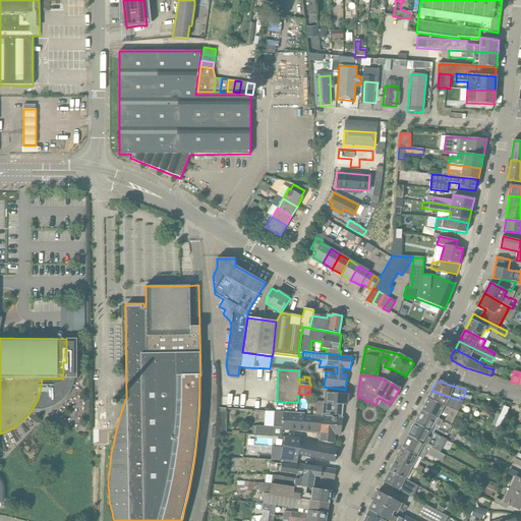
[(325,402),(343,404),(347,405),(348,395),(337,393),(337,391),(325,390),(325,402)]
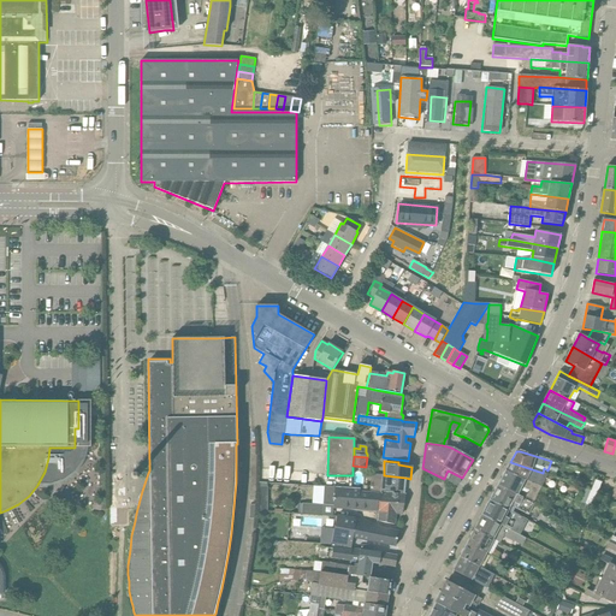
[(505,471),(542,486),(548,474),(543,473),(510,462),(505,471)]
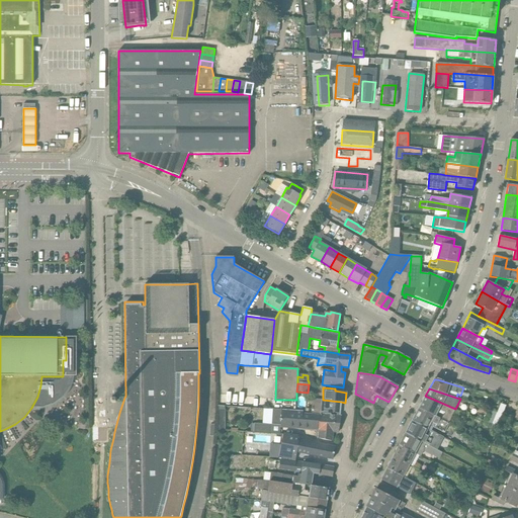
[(455,410),(455,409),(425,396),(422,402),(419,409),(448,423),(452,417),(453,415),(455,410)]
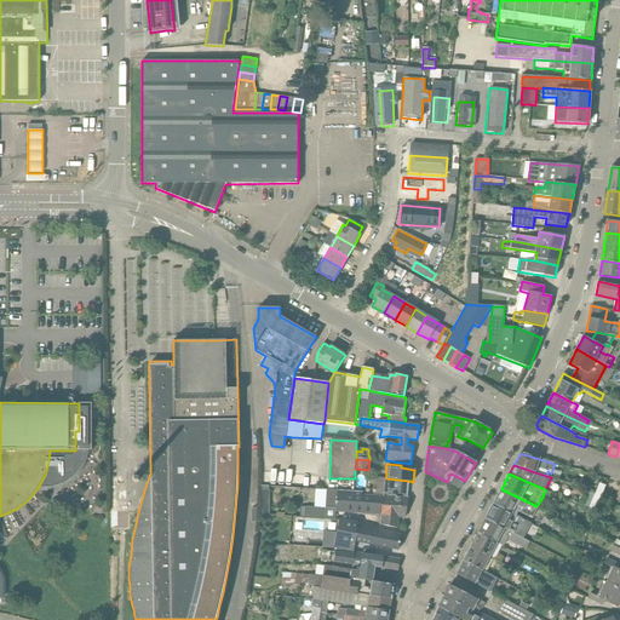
[(408,481),(386,478),(384,497),(407,498),(408,481)]
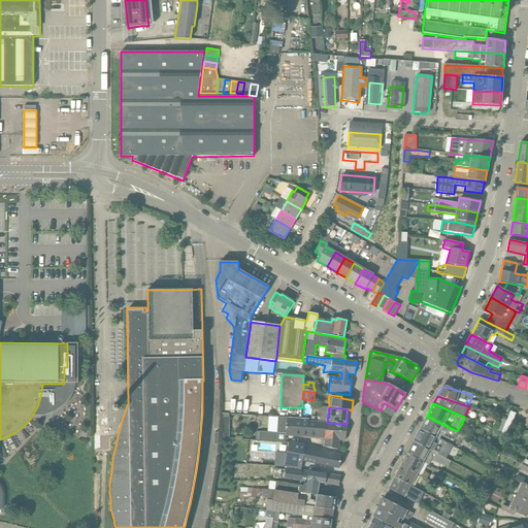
[(286,434),(325,438),(326,423),(317,422),(308,422),(308,419),(277,417),(276,433),(286,433),(286,434)]
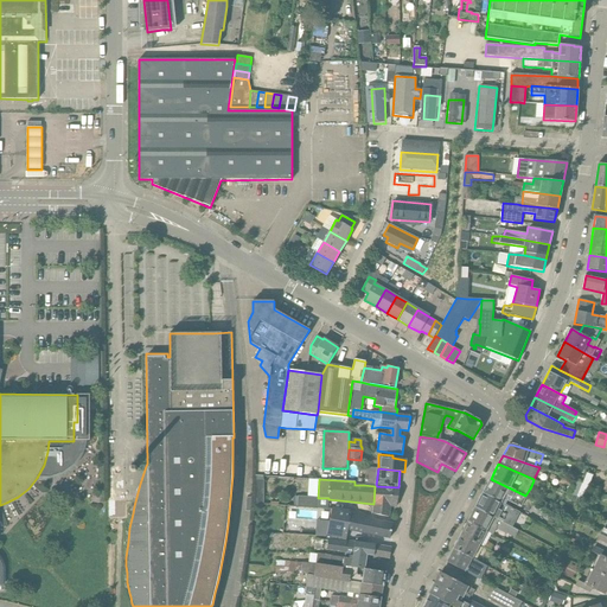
[(484,493),(502,503),(506,494),(510,497),(508,502),(521,508),(526,496),(525,496),(491,479),(484,493)]
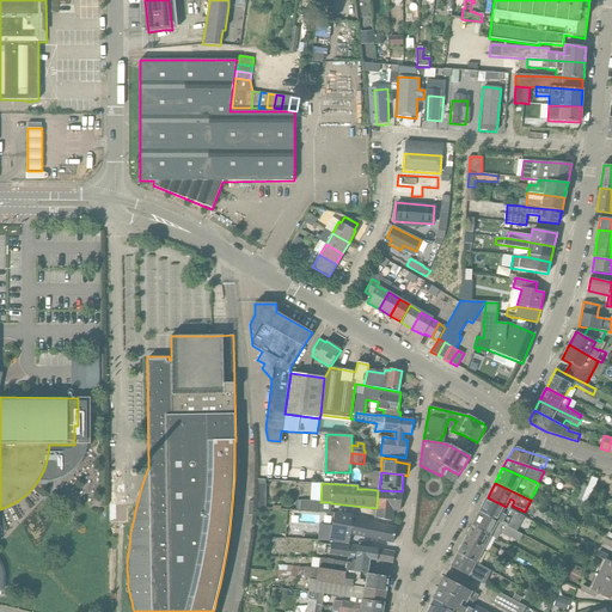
[(582,502),(587,505),(592,491),(585,489),(580,501),(582,502)]
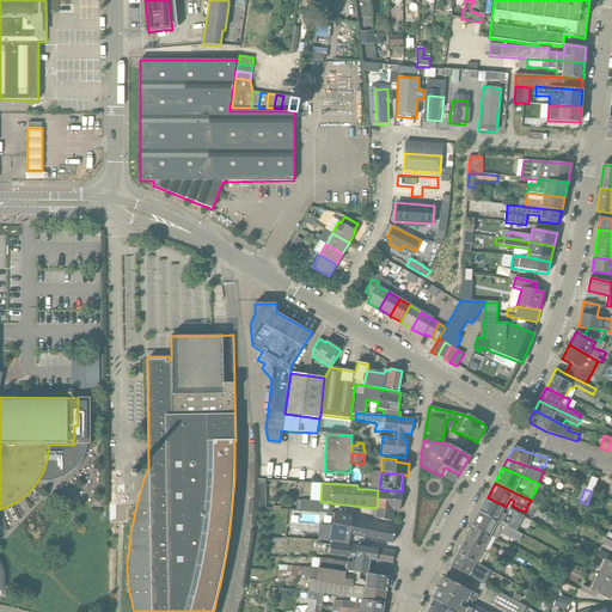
[(378,508),(377,519),(391,521),(393,509),(399,510),(403,491),(402,491),(379,490),(378,490),(377,508),(378,508)]
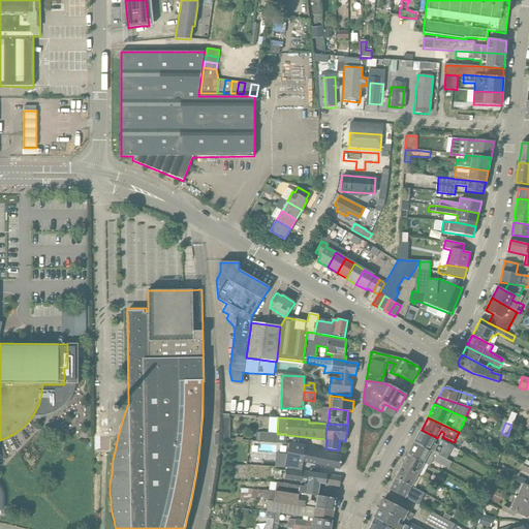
[(422,430),(418,436),(414,443),(436,455),(446,460),(453,446),(437,438),(422,430)]
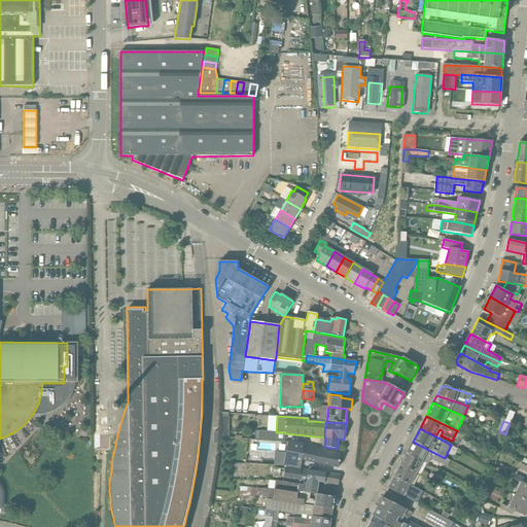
[(339,467),(341,456),(305,449),(305,445),(288,442),(283,465),(301,468),(303,460),(339,467)]
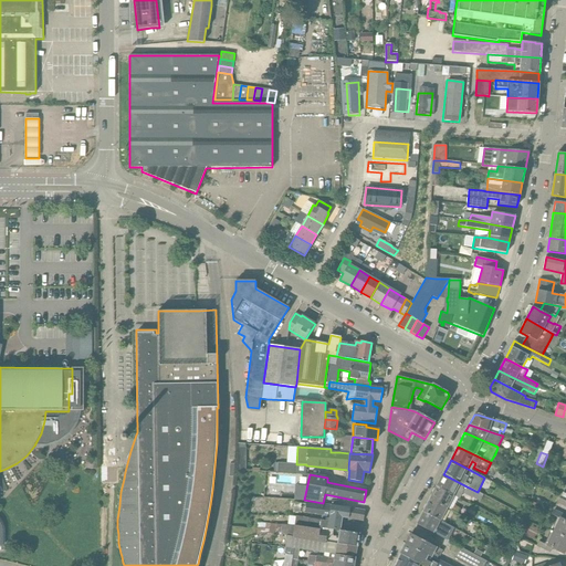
[(437,486),(453,495),(454,496),(458,498),(460,499),(463,492),(467,486),(461,483),(443,474),(437,486)]
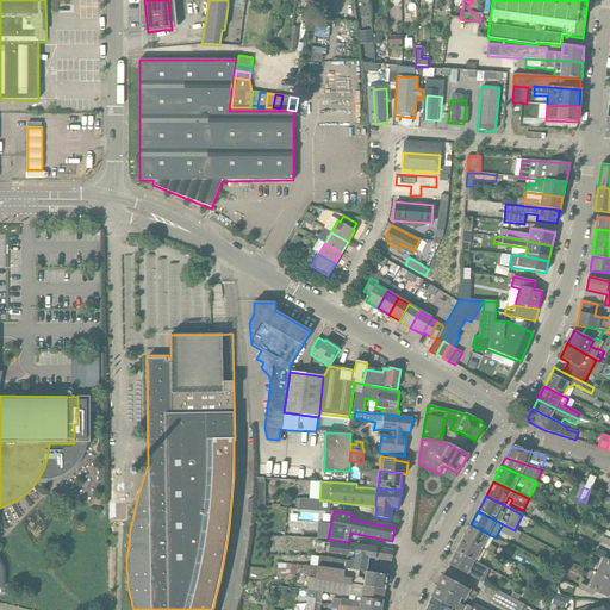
[(464,537),(483,548),(486,549),(489,545),(493,536),(490,535),(489,534),(471,524),(464,537)]
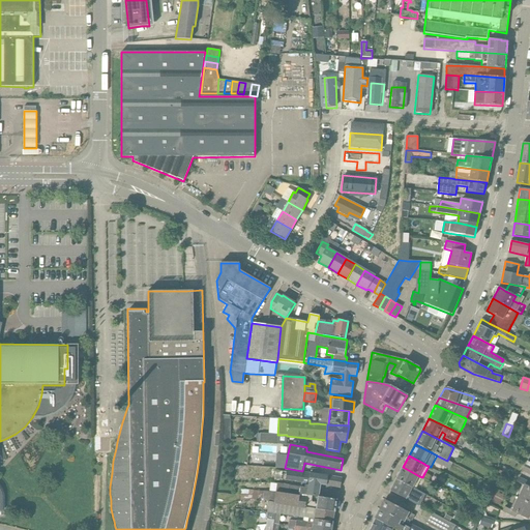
[(452,464),(437,455),(434,461),(449,469),(452,464)]
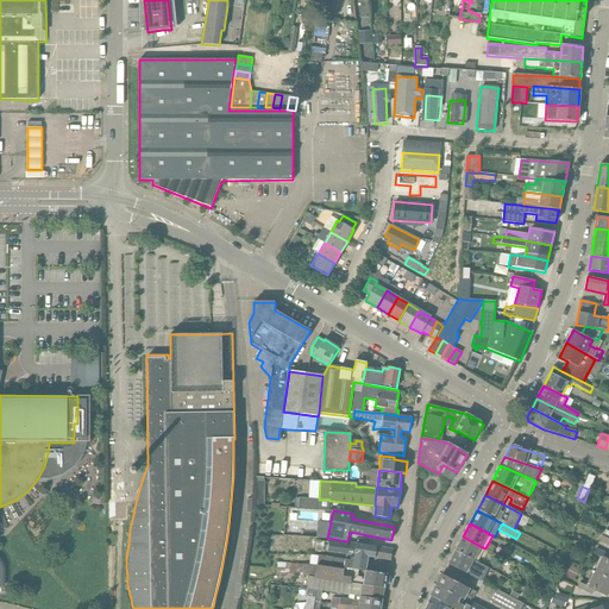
[(456,551),(475,560),(482,547),(463,537),(456,551)]
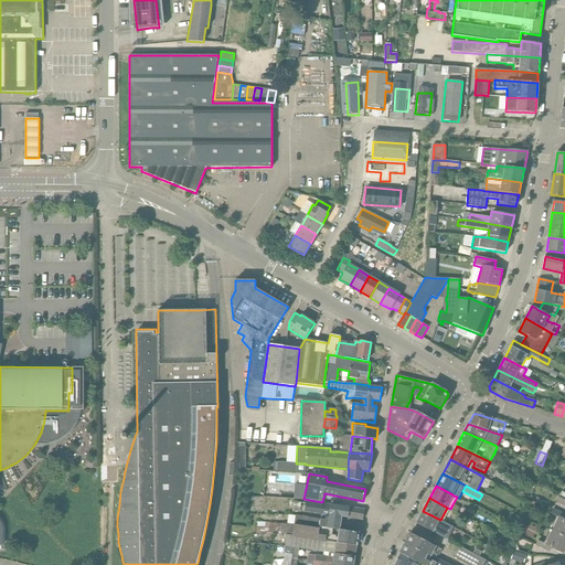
[(341,516),(348,518),(349,508),(331,504),(330,504),(330,505),(311,502),(310,504),(304,503),(304,510),(302,513),(309,513),(309,514),(326,518),(341,520),(341,516)]
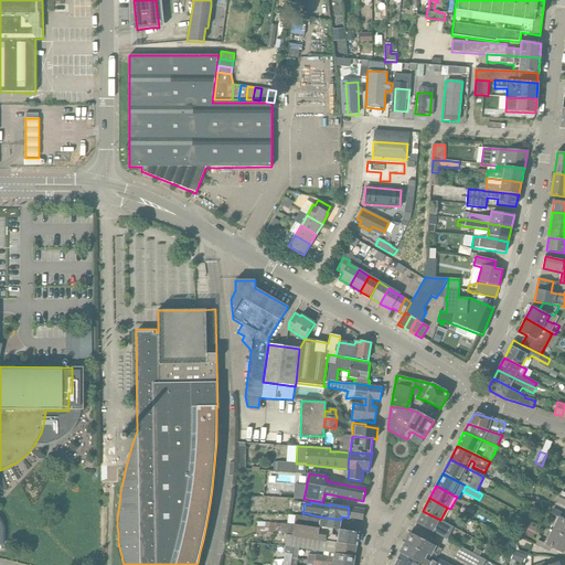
[(348,518),(361,520),(362,521),(364,510),(349,508),(348,518)]
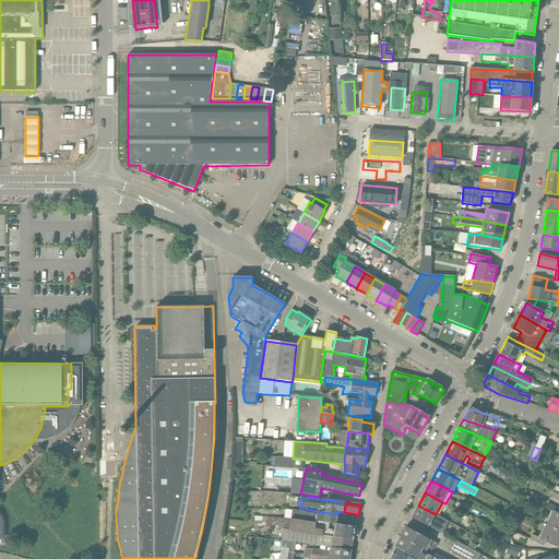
[(546,525),(558,531),(558,514),(558,512),(558,509),(547,504),(545,508),(552,512),(546,525)]
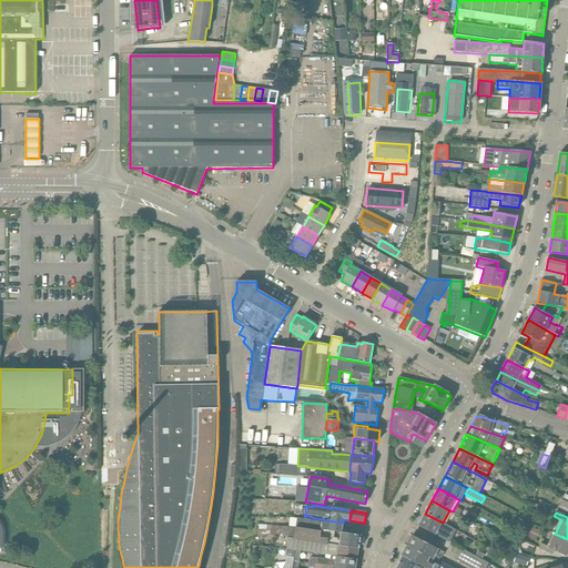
[(417,526),(436,536),(449,543),(456,530),(454,529),(454,528),(443,523),(425,514),(417,526)]
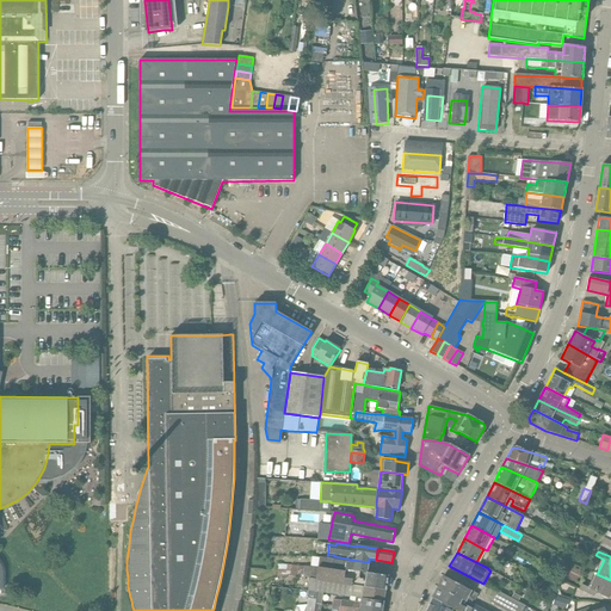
[(319,557),(319,563),(318,568),(321,568),(349,571),(366,573),(369,562),(352,560),(351,562),(319,557)]
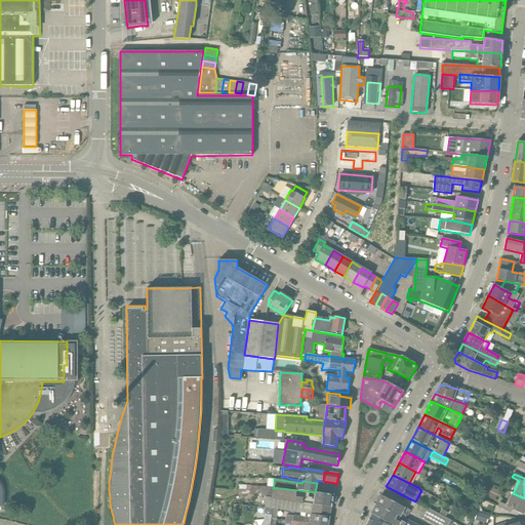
[(276,488),(274,498),(297,502),(299,494),(299,490),(276,488)]
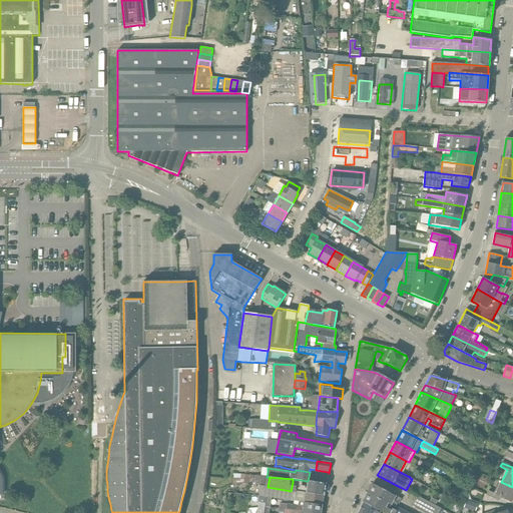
[(326,484),(311,481),(309,494),(308,493),(306,503),(322,505),(326,484)]
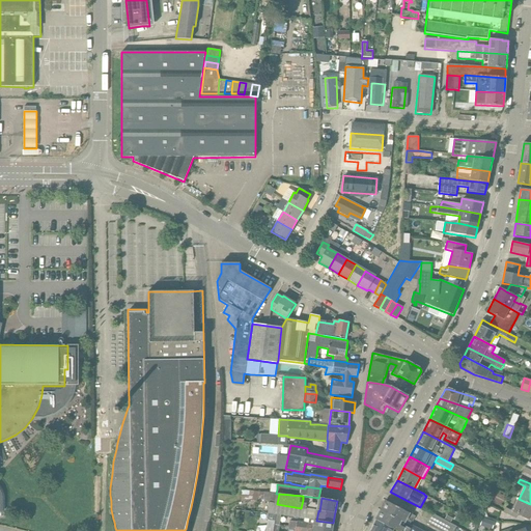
[(505,508),(503,512),(515,519),(518,514),(529,520),(530,514),(530,504),(519,499),(512,511),(505,508)]
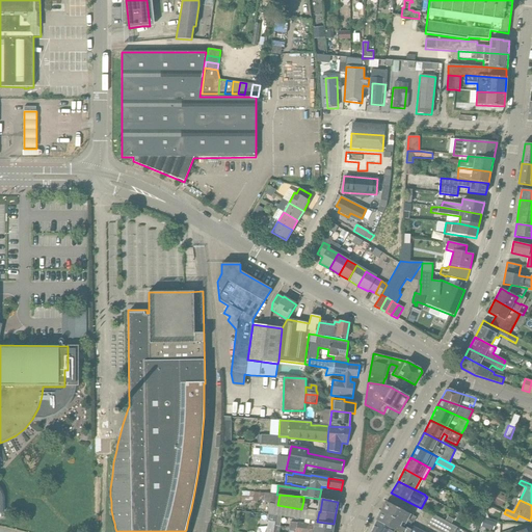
[(303,501),(301,509),(309,510),(311,502),(303,501)]
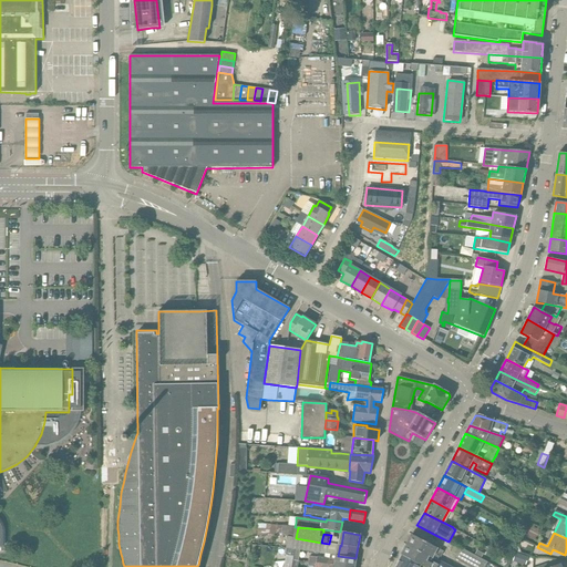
[(406,545),(436,560),(439,556),(441,557),(444,552),(412,535),(406,545)]
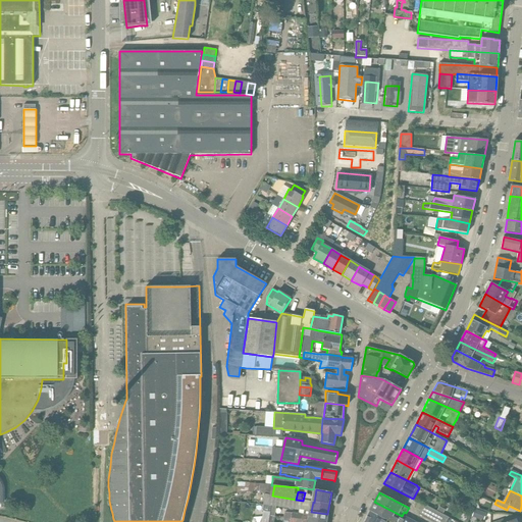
[(413,521),(402,516),(374,502),(369,511),(387,521),(388,521),(413,521)]
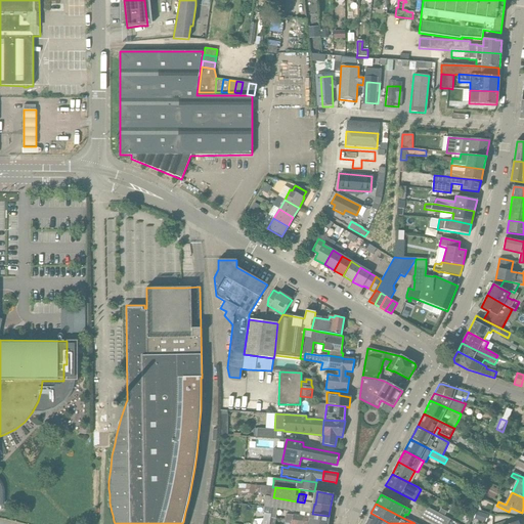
[(264,507),(262,507),(262,509),(261,517),(263,517),(262,523),(269,523),(270,523),(271,518),(272,508),(264,507)]
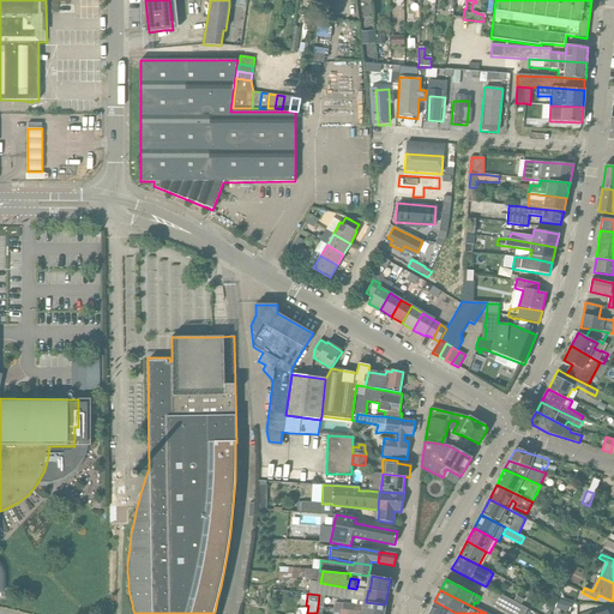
[(509,613),(523,613),(527,609),(499,594),(493,606),(509,613)]
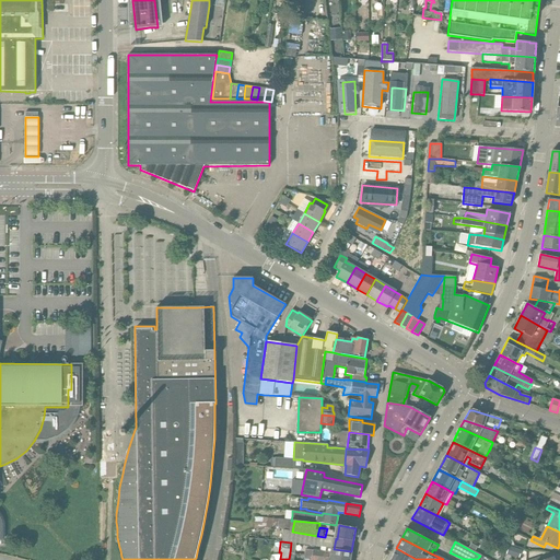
[(312,556),(342,559),(349,559),(351,551),(334,549),(322,547),(321,551),(313,550),(312,556)]
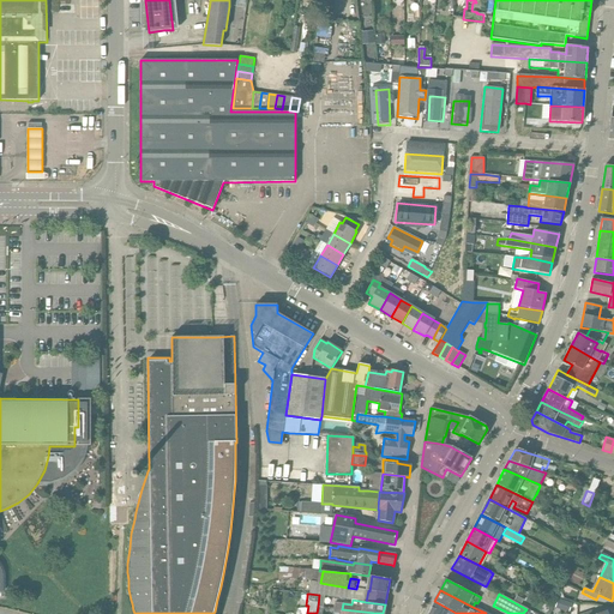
[(571,603),(558,600),(554,609),(567,613),(571,603)]
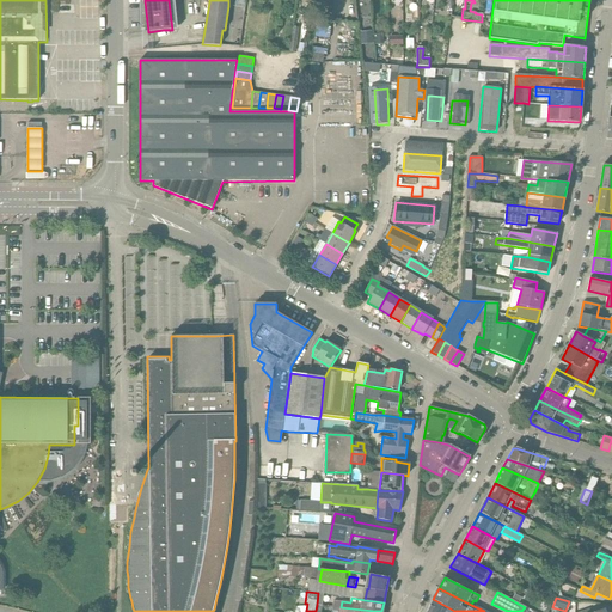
[(426,611),(453,611),(454,611),(433,599),(426,611)]
